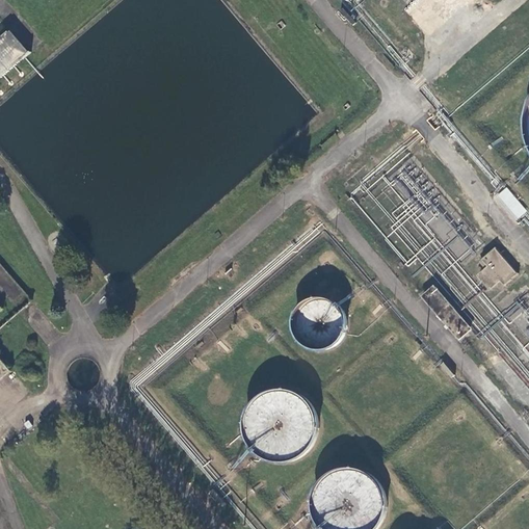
[(5,26),(0,30),(0,72),(26,50),(5,26)]
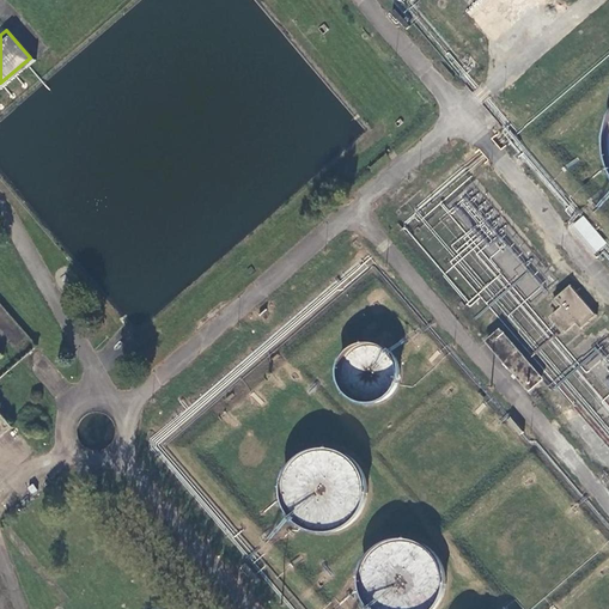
[(592,249),(603,238),(578,212),(567,221),(592,249)]
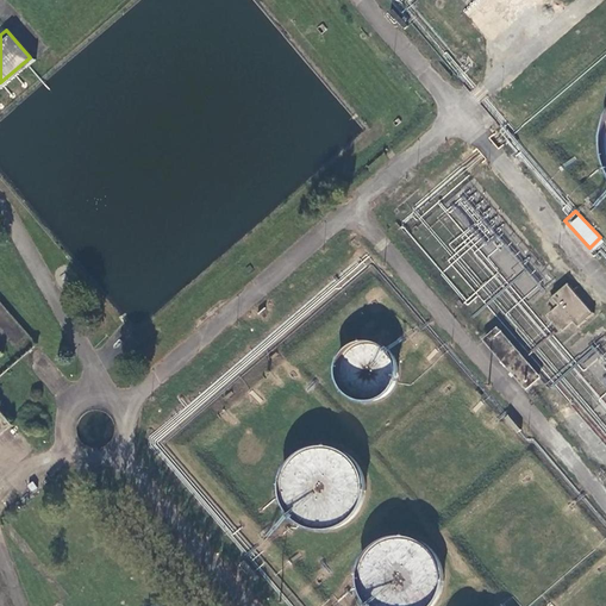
[(588,312),(566,283),(550,295),(555,303),(543,311),(557,330),(570,320),(573,324),(588,312)]
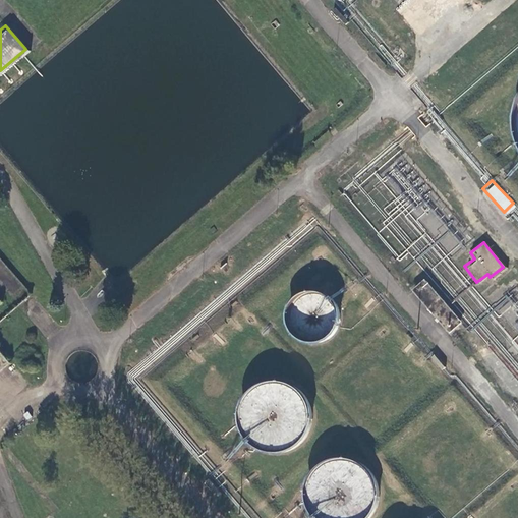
[(458,320),(423,279),(411,289),(447,330),(458,320)]
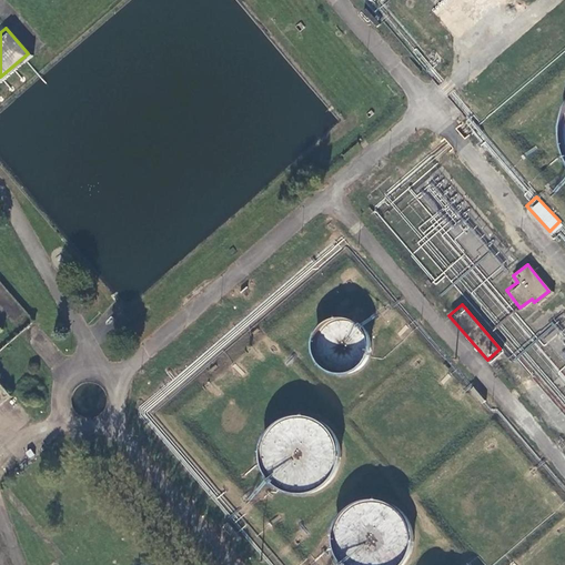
[(365,333),(360,325),(353,320),(345,316),(336,315),(328,318),(320,322),(314,329),(310,338),(310,346),(312,355),(316,363),(323,369),(331,372),(340,373),(349,371),(356,366),(363,360),(366,351),(367,342),(365,333)]
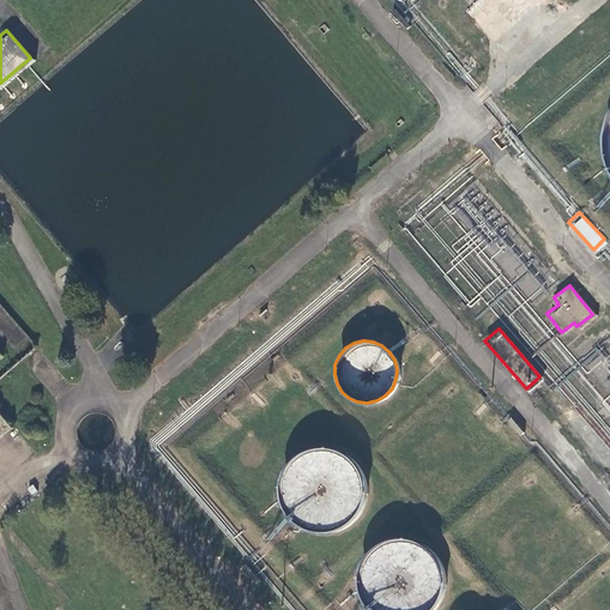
[(360,472),(354,463),(344,454),(333,450),(321,447),(309,448),(299,453),(289,461),(283,471),(279,483),(279,495),(283,506),(289,517),(299,524),(309,529),(320,531),(332,529),(343,524),(352,517),(358,507),(362,496),(362,484),(360,472)]
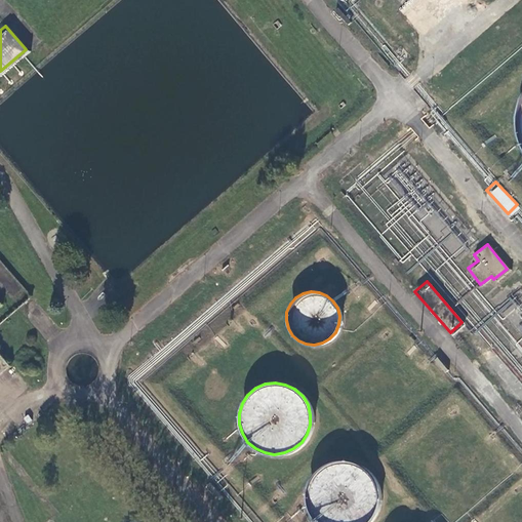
[(375,483),(370,474),(362,467),(353,463),(343,460),(332,462),(322,466),(314,473),(308,481),(305,492),(305,503),(308,513),(314,521),(367,521),(368,521),(374,513),(377,504),(377,493),(375,483)]
